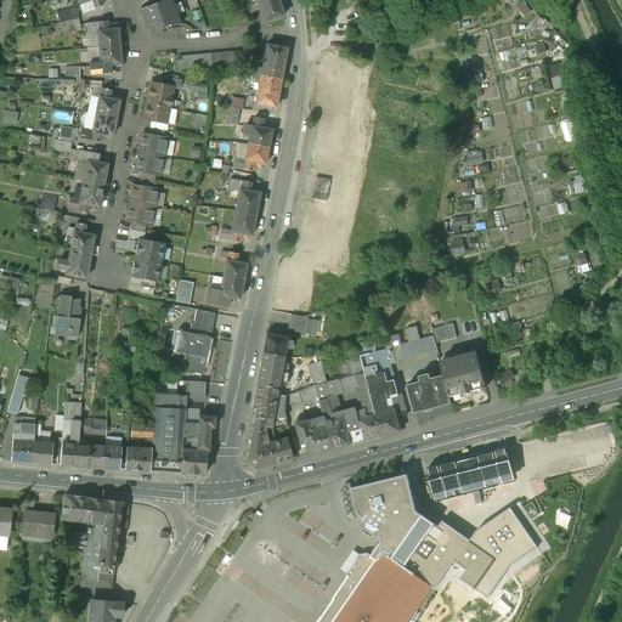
[(78,0),(83,12),(94,7),(91,0),(78,0)]
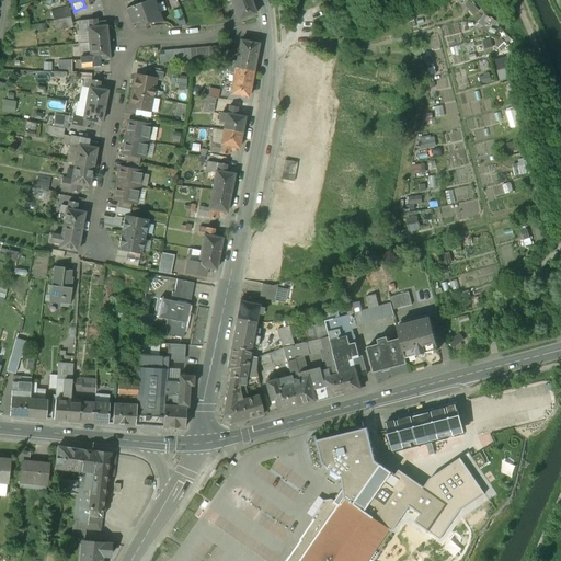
[(148,0),(139,3),(125,9),(132,24),(144,20),(145,23),(163,22),(155,0),(148,0)]
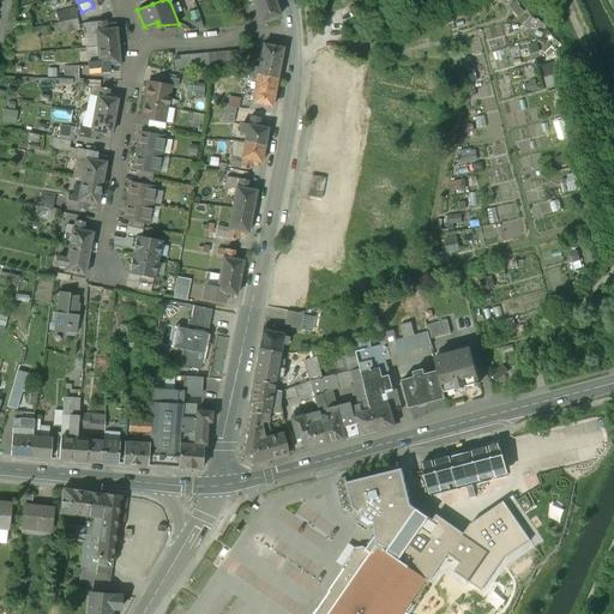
[(238,0),(232,0),(238,12),(241,11),(238,0)]
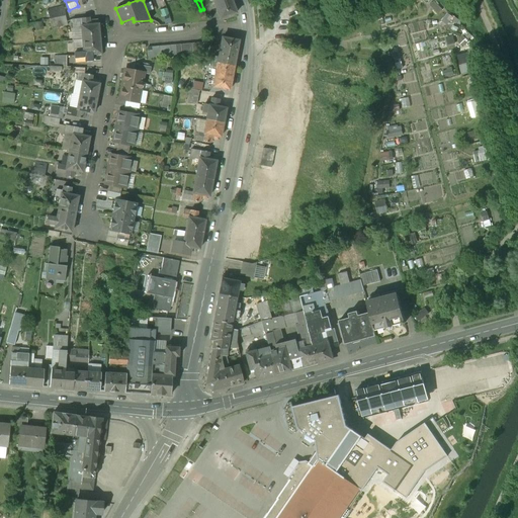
[(436,0),(434,0),(430,3),(438,13),(443,9),(436,0)]
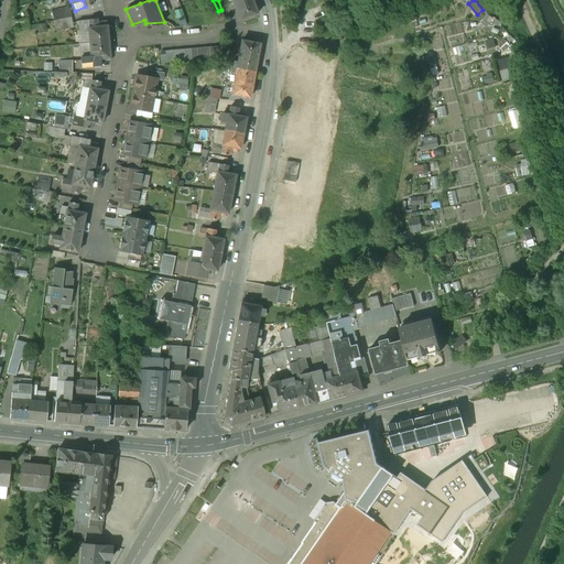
[(252,1),(235,8),(239,21),(257,13),(252,1)]
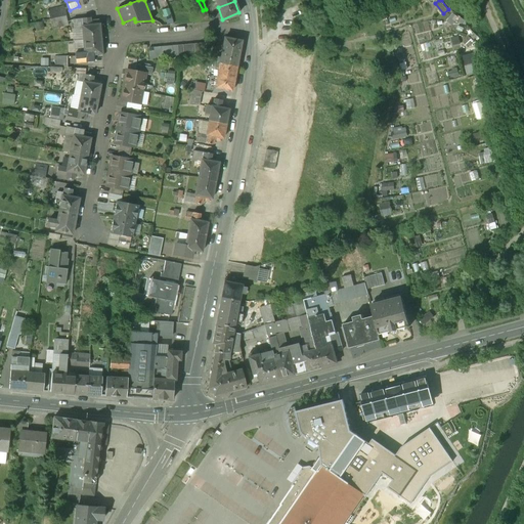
[(48,9),(50,19),(66,15),(63,6),(48,9)]
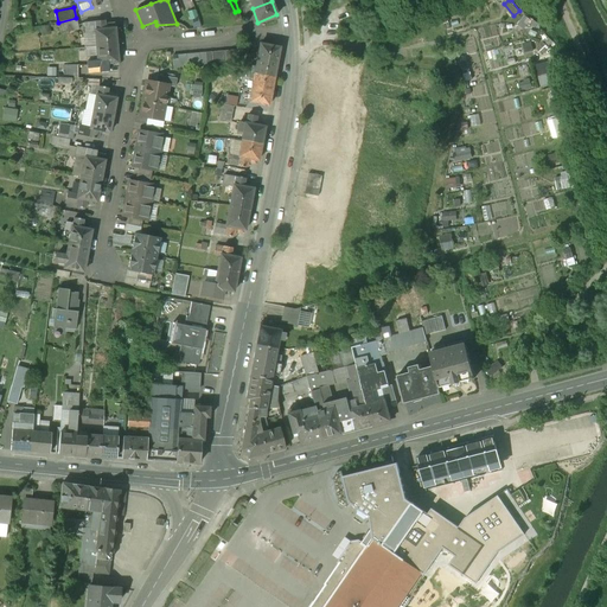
[(76,18),(58,23),(61,33),(80,30),(76,18)]
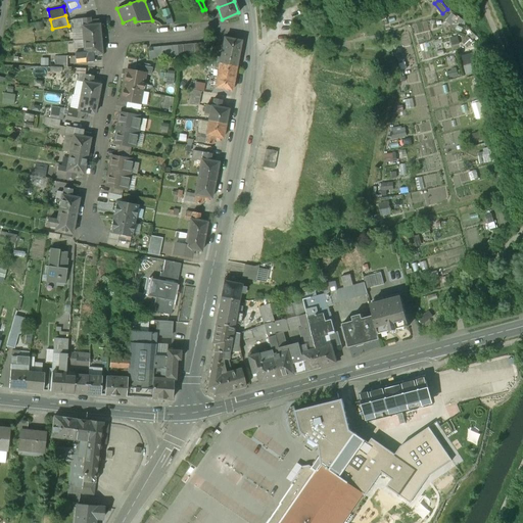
[(90,17),(82,18),(82,24),(83,26),(81,26),(81,27),(83,41),(100,39),(98,24),(96,25),(96,20),(90,21),(90,17)]
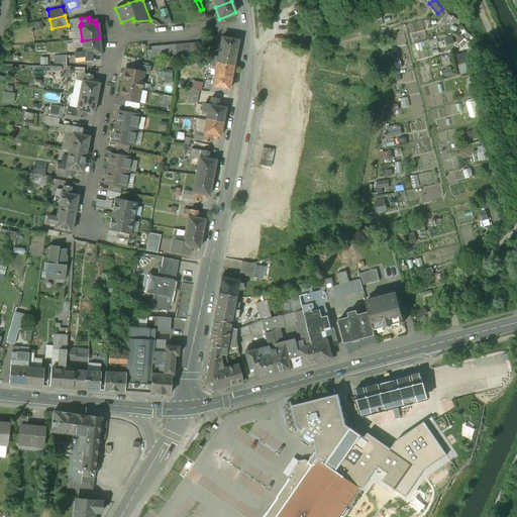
[(446,33),(447,43),(461,43),(460,33),(446,33)]
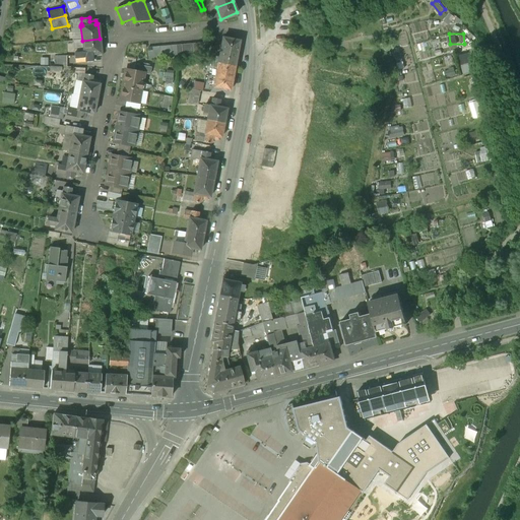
[(240,40),(222,37),(220,50),(238,53),(240,40)]
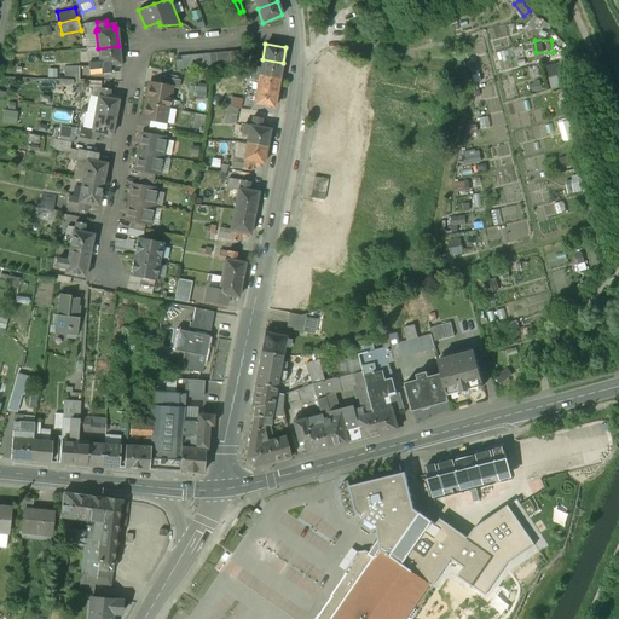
[(119,46),(98,48),(99,62),(99,65),(100,65),(100,69),(102,74),(110,73),(110,68),(117,67),(116,63),(120,63),(119,46)]
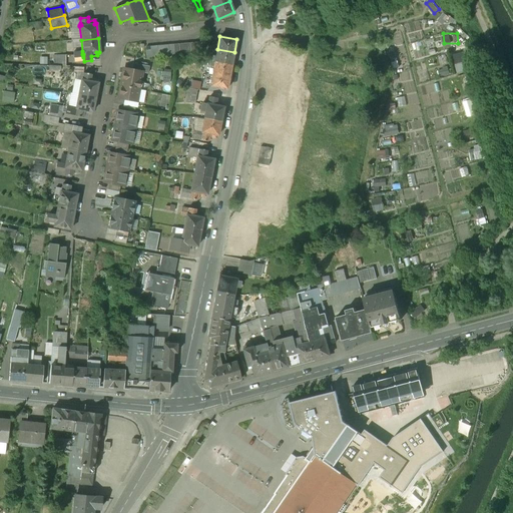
[(201,42),(173,45),(174,56),(202,54),(201,42)]
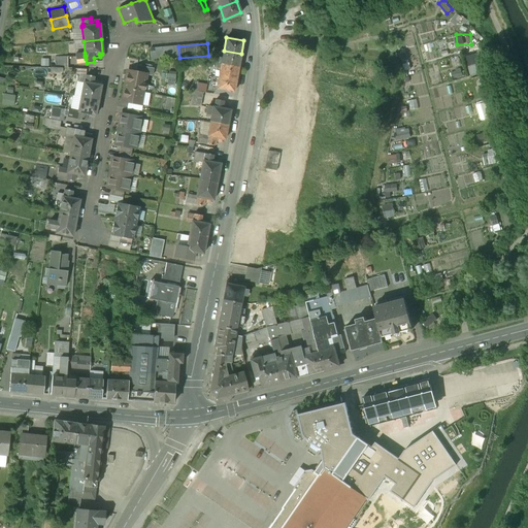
[(178,46),(150,48),(151,61),(179,58),(178,46)]
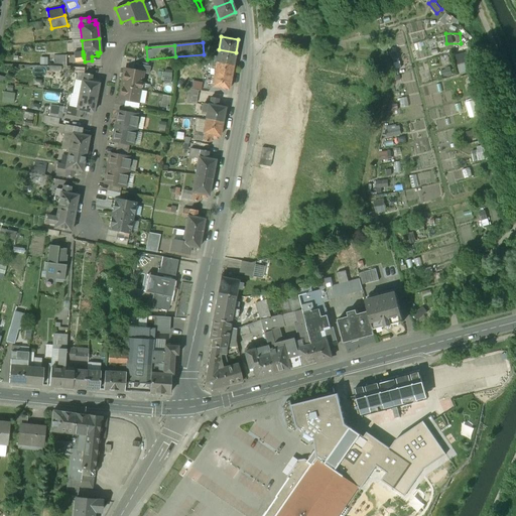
[(236,52),(219,49),(217,56),(214,56),(213,61),(233,66),(236,52)]
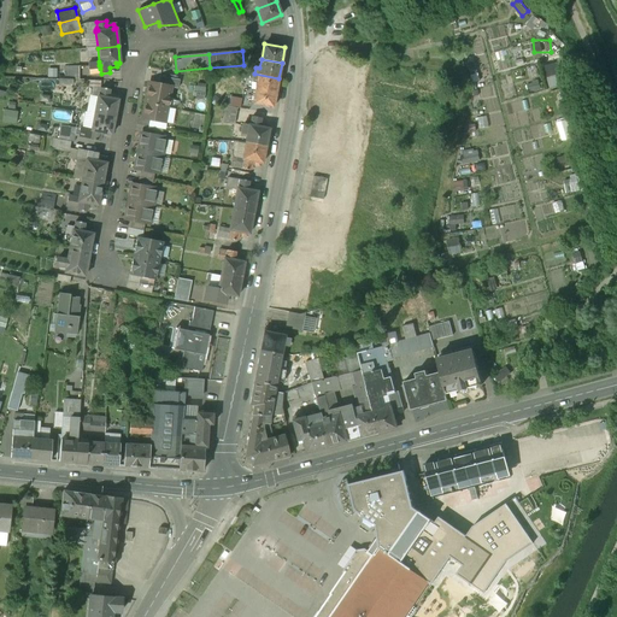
[(68,68),(68,78),(72,80),(86,80),(86,68),(68,68)]
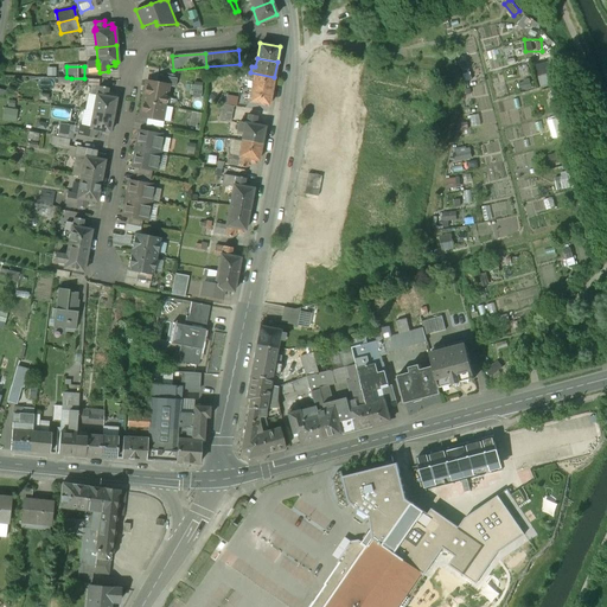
[(347,98),(357,100),(359,82),(364,82),(365,74),(351,71),(347,98)]
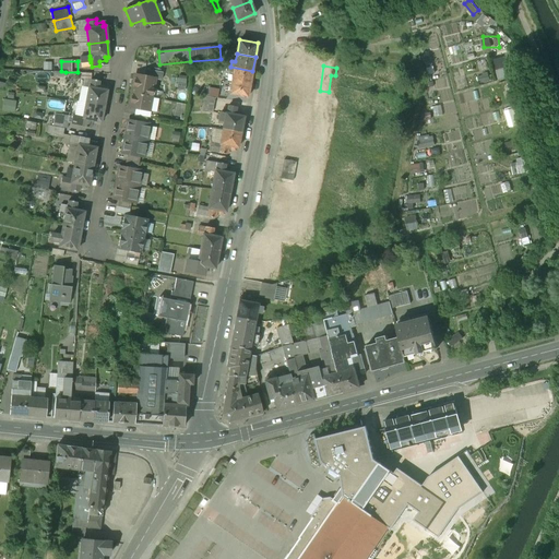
[(252,71),(230,67),(229,71),(233,72),(232,80),(250,83),(252,71)]
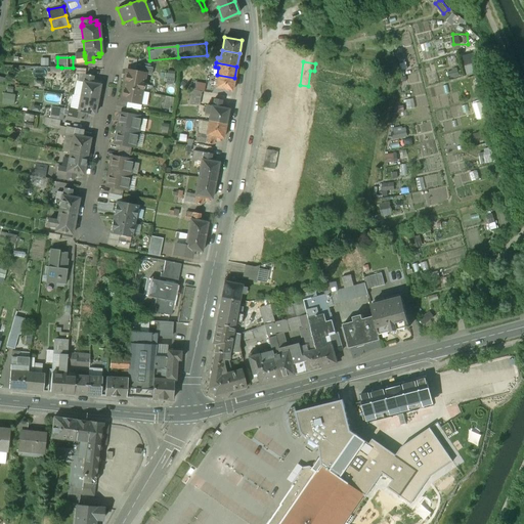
[(151,68),(135,64),(134,72),(144,74),(150,76),(151,68)]
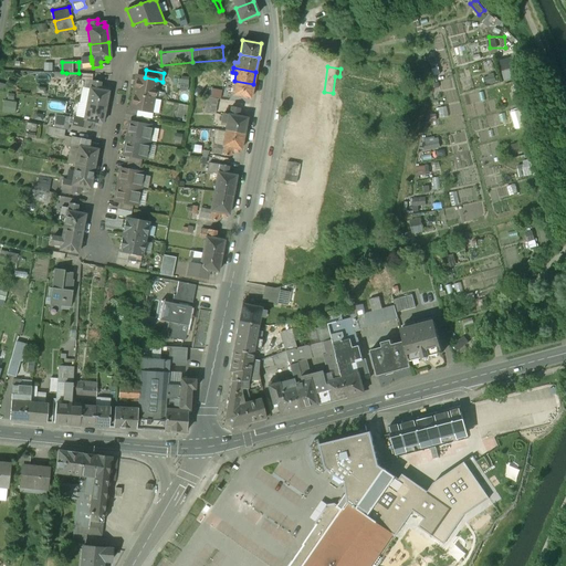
[(145,77),(137,75),(133,95),(153,98),(153,97),(156,96),(156,92),(155,88),(156,80),(145,77)]
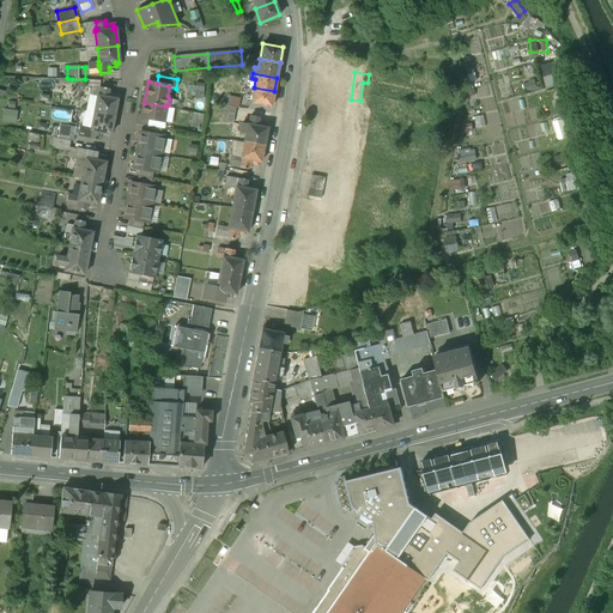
[(193,97),(205,97),(205,84),(193,84),(193,97)]
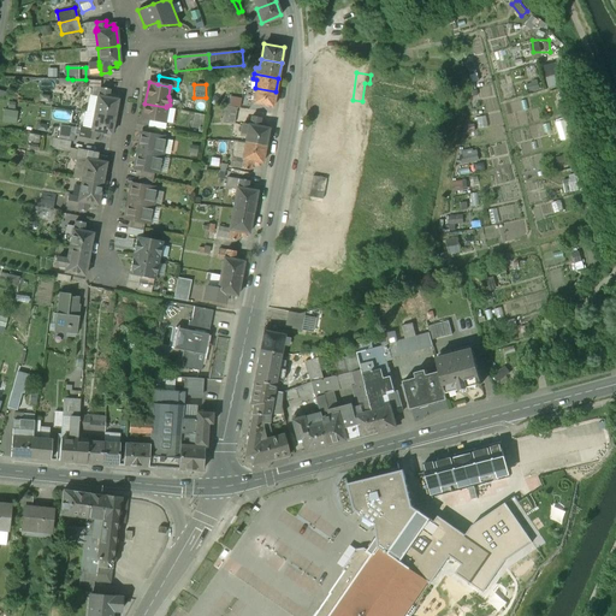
[(110,89),(100,87),(99,93),(98,95),(96,98),(94,113),(114,117),(118,100),(116,99),(116,96),(108,94),(110,89)]
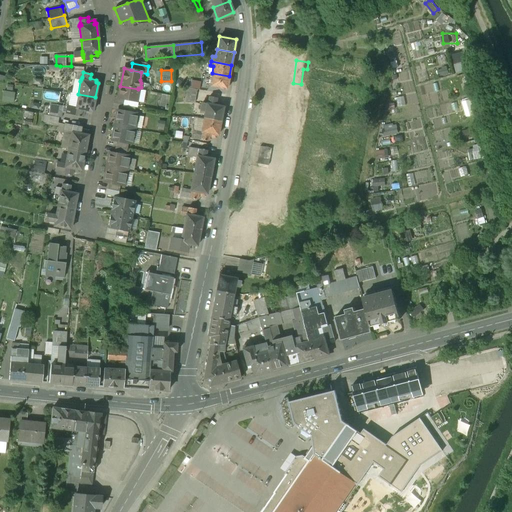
[(229,76),(212,73),(210,86),(227,89),(229,76)]
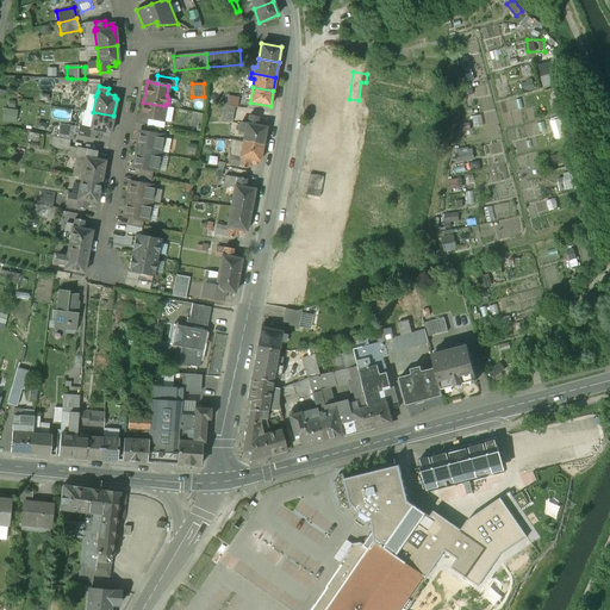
[(234,99),(226,98),(225,105),(235,107),(237,107),(238,100),(234,99)]
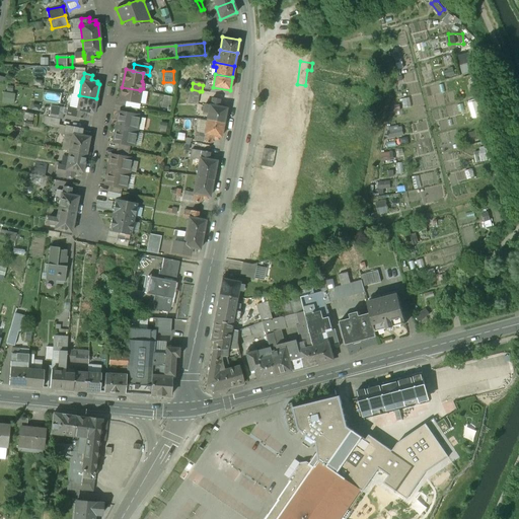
[(140,90),(122,87),(120,99),(138,102),(140,90)]
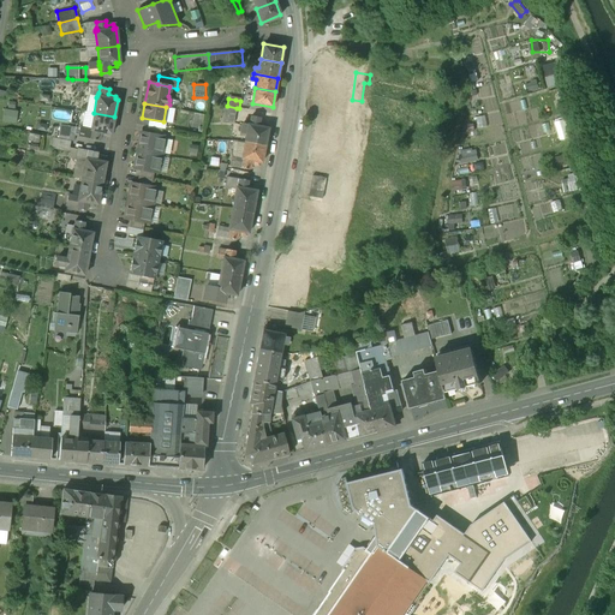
[(227,106),(225,106),(221,123),(233,123),(237,108),(227,106)]
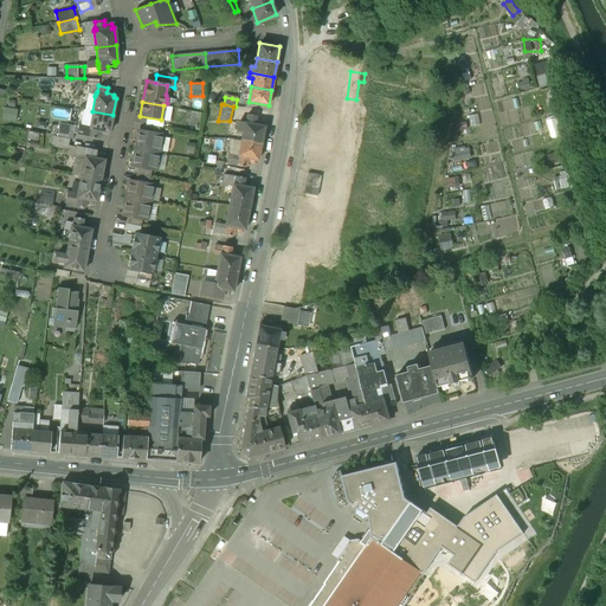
[(113,115),(92,111),(90,122),(89,127),(91,127),(89,135),(89,136),(98,139),(100,133),(107,134),(107,131),(109,131),(113,115)]
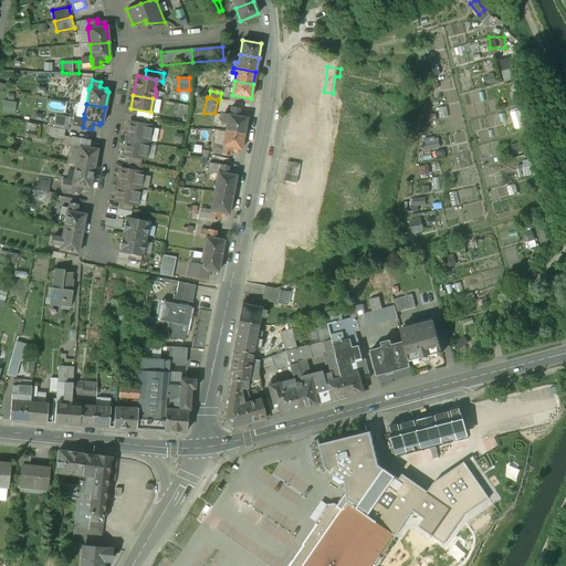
[(239,108),(231,106),(230,112),(229,114),(228,115),(226,130),(244,134),(247,118),(243,117),(244,114),(238,113),(239,111),(239,108)]
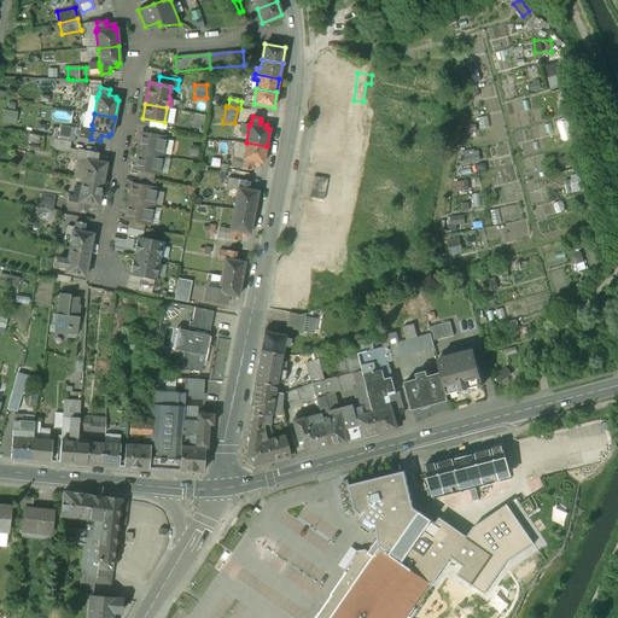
[(558,121),(564,140),(573,136),(567,117),(558,121)]
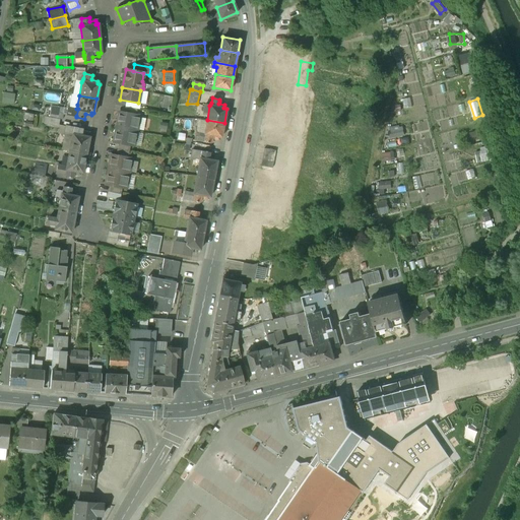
[(68,116),(76,117),(76,116),(73,115),(74,112),(71,111),(71,108),(76,109),(77,105),(70,104),(68,116)]
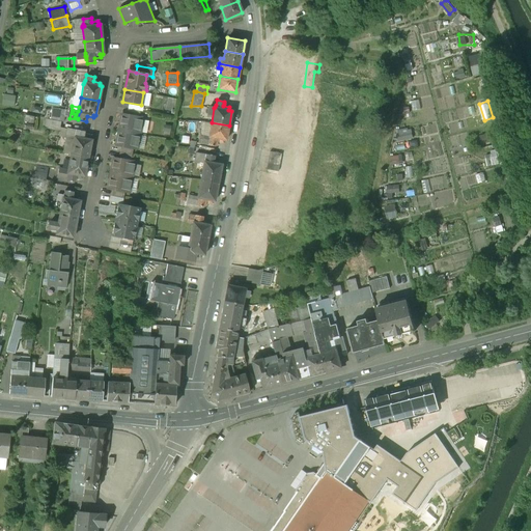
[(463,109),(465,118),(476,115),(474,106),(463,109)]
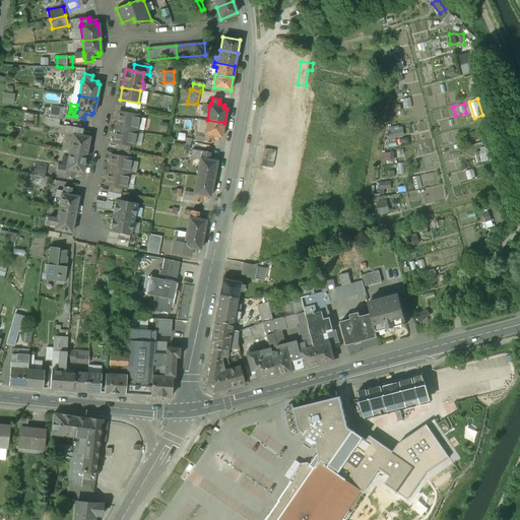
[(60,113),(59,119),(61,120),(64,120),(65,110),(48,107),(47,117),(55,118),(56,112),(60,113)]
